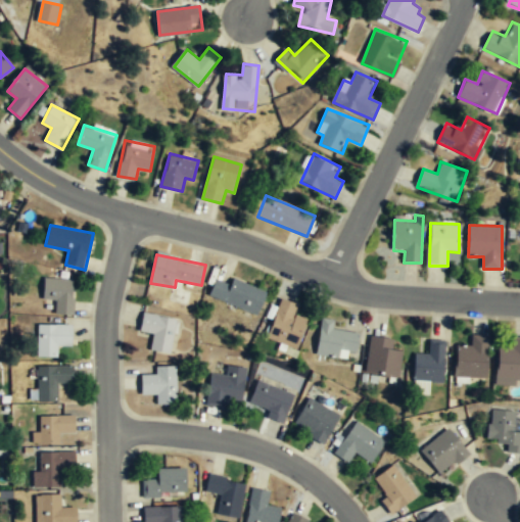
[(217,279),(209,296),(258,315),(268,291),(233,278),(231,285),(217,279)]
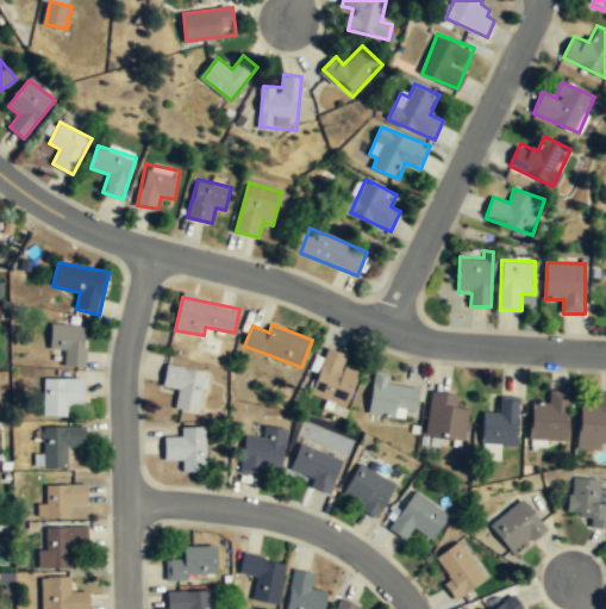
[(66,349),(66,366),(88,366),(88,327),(52,327),(52,349),(66,349)]
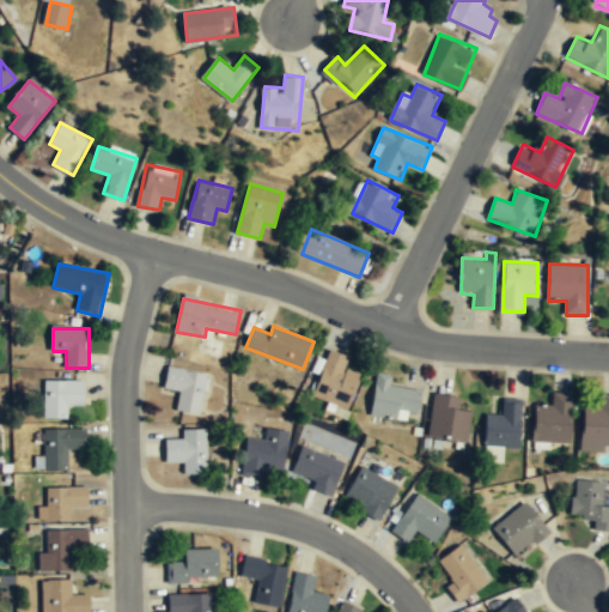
[(348,410),(360,374),(347,369),(351,357),(330,350),(314,398),(348,410)]
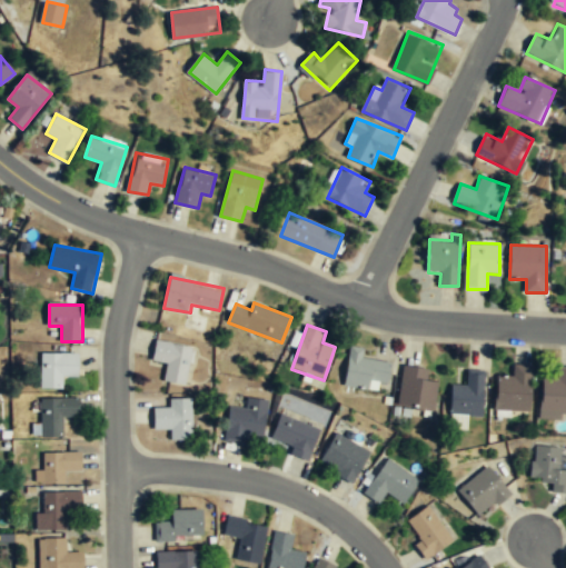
[(165,380),(187,385),(194,347),(156,340),(152,361),(167,364),(165,380)]
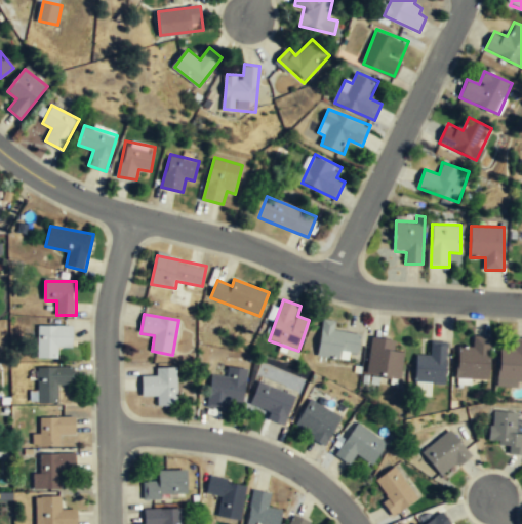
[(356,361),(360,334),(334,330),(335,321),(323,319),(318,356),(356,361)]
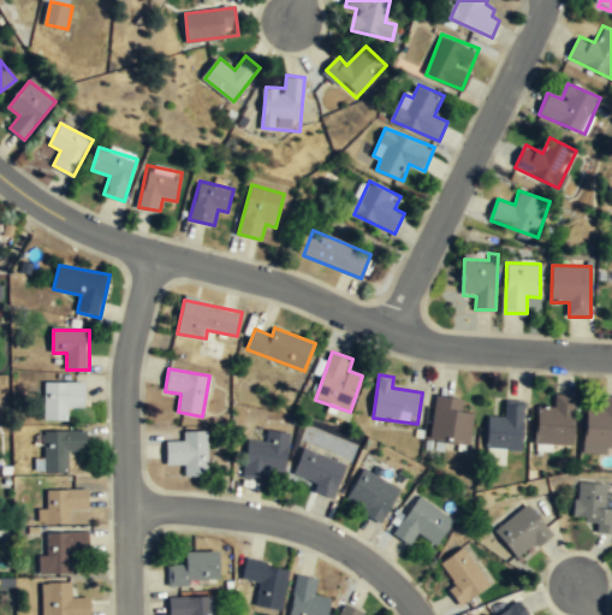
[(46,379),(69,380),(69,379),(85,380),(85,394),(85,406),(70,406),(69,419),(57,418),(45,418),(46,379)]
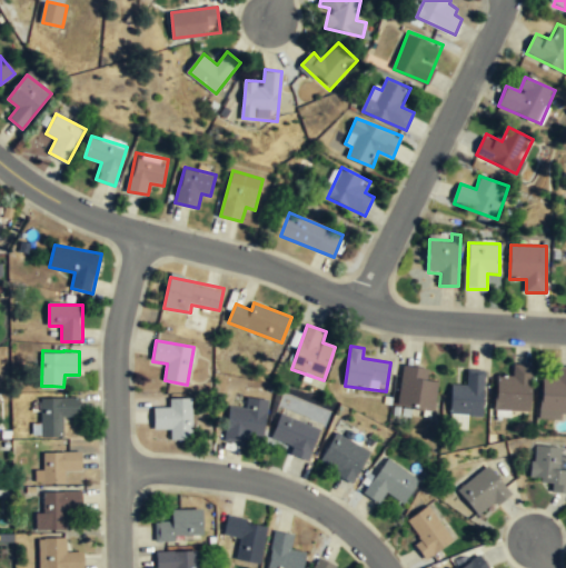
[(533,366),(515,365),(514,379),(498,378),(497,411),(532,412),(533,366)]
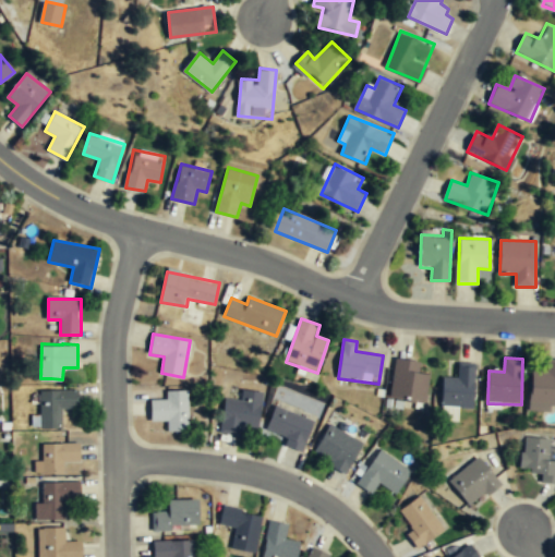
[(431,375),(419,373),(421,362),(396,359),(390,398),(426,403),(431,375)]
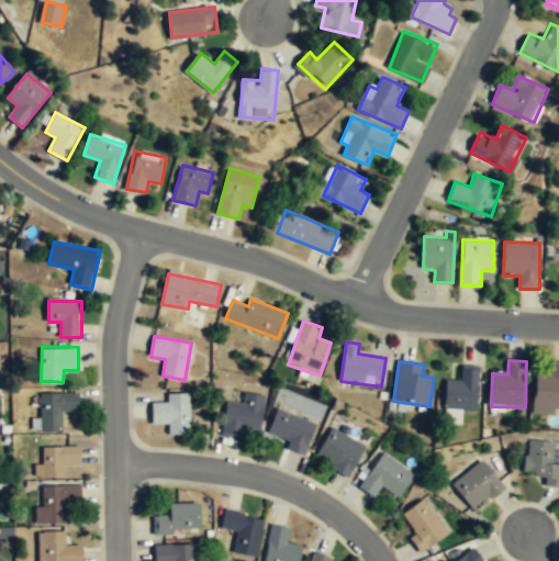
[(558,361),(554,361),(552,372),(536,371),(535,414),(557,415),(557,408),(558,408),(558,361)]
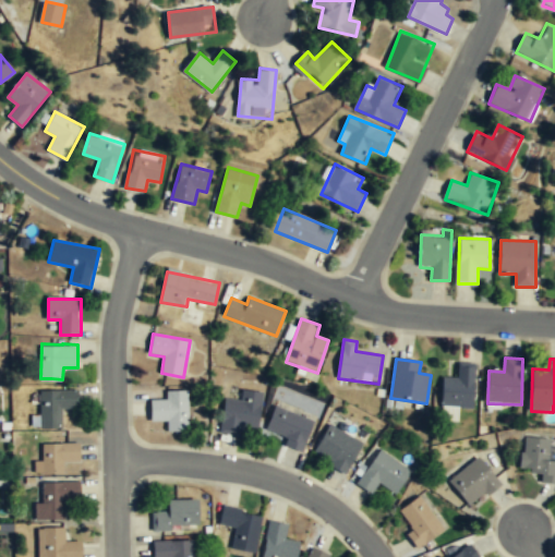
[(475,365),(459,365),(459,378),(443,378),(443,409),(475,409),(475,365)]
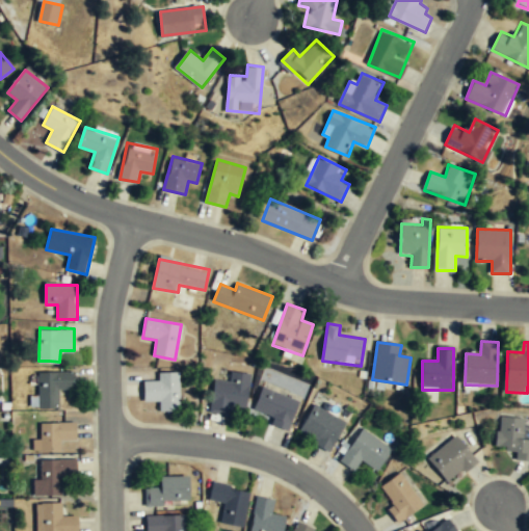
[(38,371),(49,370),(59,370),(75,370),(75,379),(76,388),(60,388),(60,406),(50,407),(40,407),(38,371)]
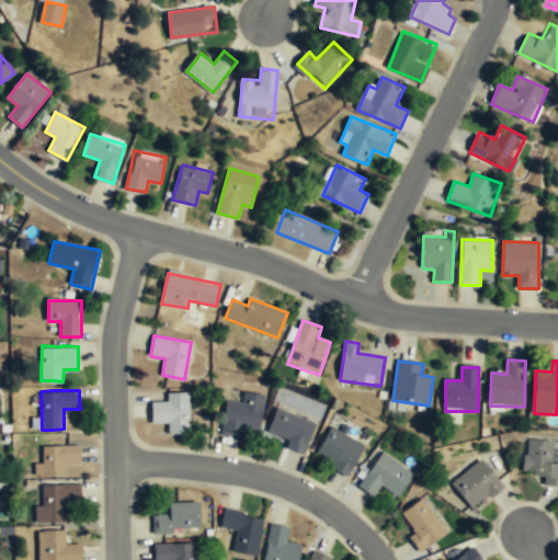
[(228,401),(223,434),(247,437),(248,430),(261,432),(265,395),(247,392),(245,403),(228,401)]
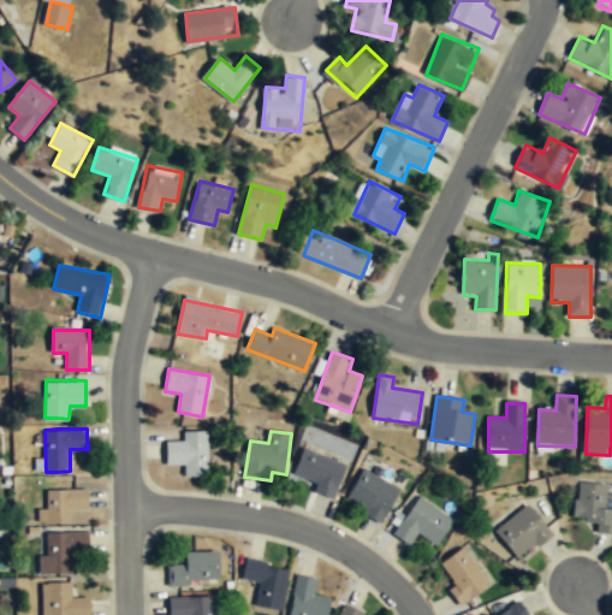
[(184,475),(209,475),(209,432),(185,432),(185,442),(167,442),(167,463),(184,463),(184,475)]
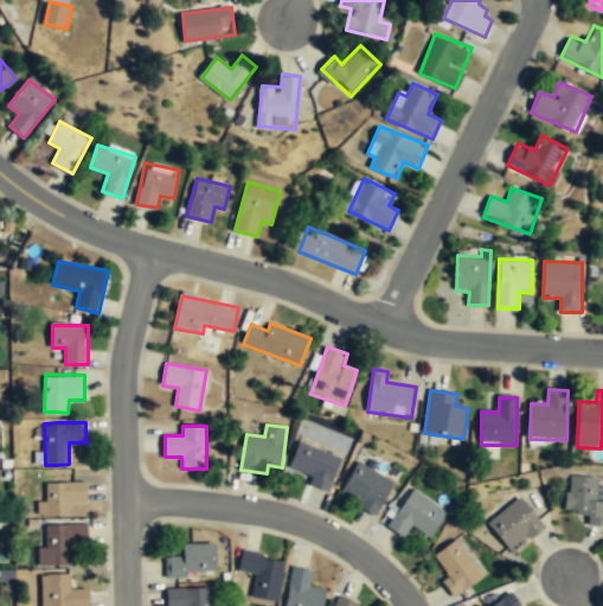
[(310,477),(307,484),(331,492),(342,457),(300,442),(290,470),(310,477)]
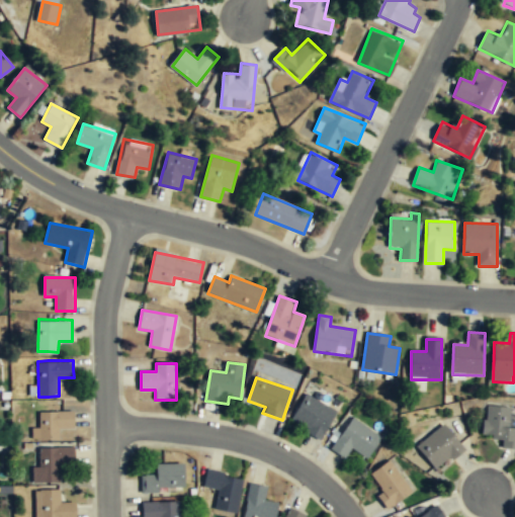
[(322,439),(338,411),(308,394),(291,421),(322,439)]
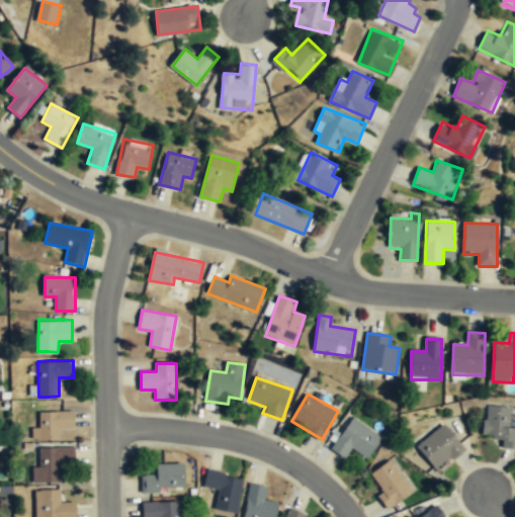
[(514,428),(511,428),(513,408),(489,405),(486,435),(504,437),(503,447),(514,448),(514,428)]
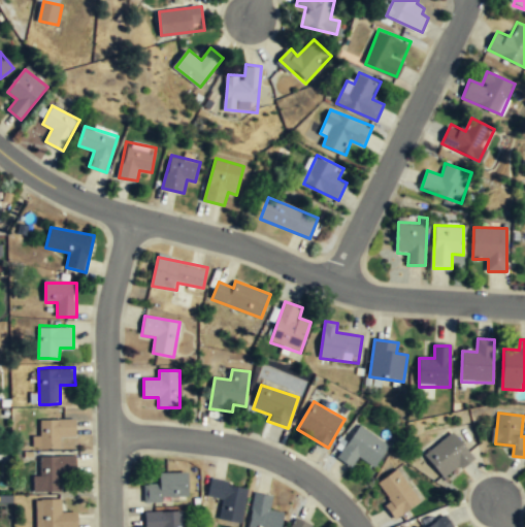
[(41,419),(51,418),(60,418),(75,417),(76,426),(76,434),(61,435),(61,447),(41,447),(41,419)]
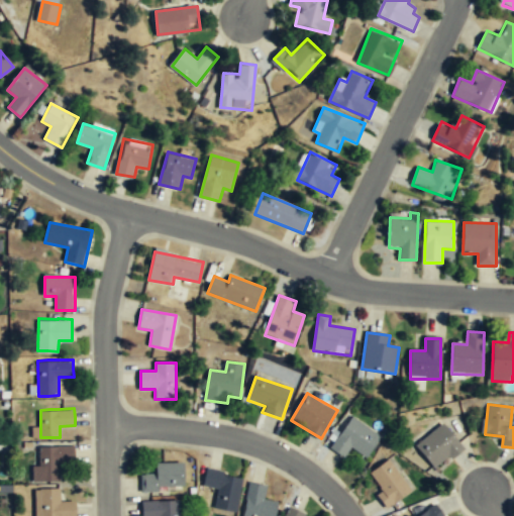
[(332,449),(347,457),(352,449),(369,458),(383,434),(351,416),(332,449)]
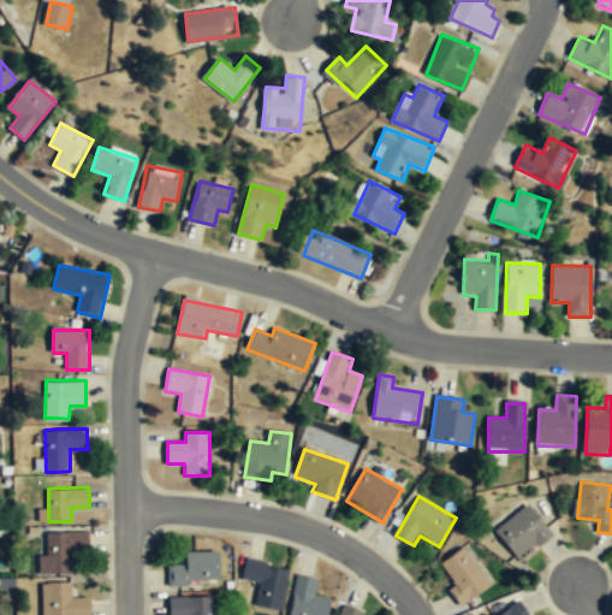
[(554,533),(530,504),(497,533),(522,562),(554,533)]
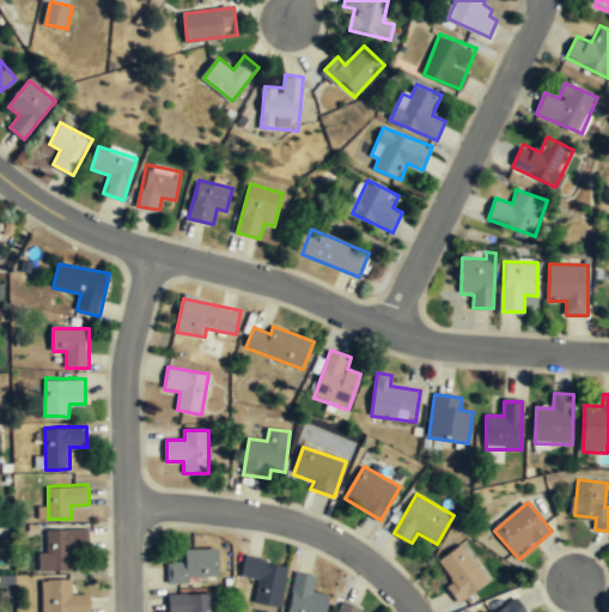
[(48,528),(69,528),(71,527),(89,527),(89,538),(89,547),(72,547),(72,569),(60,569),(41,569),(40,551),(48,551),(48,528)]
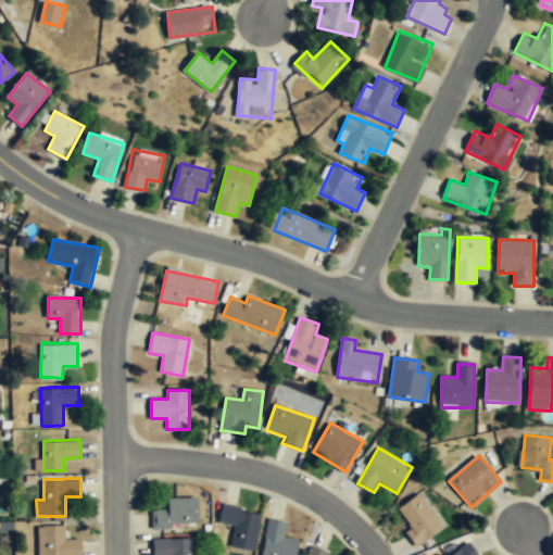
[(413,527),(405,532),(416,547),(444,528),(420,494),(400,509),(413,527)]
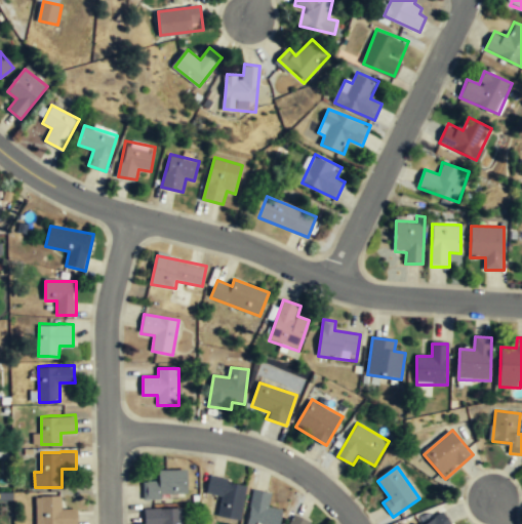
[(188,492),(187,480),(187,468),(159,469),(159,479),(148,479),(148,481),(144,481),(144,498),(162,497),(162,492),(188,492)]
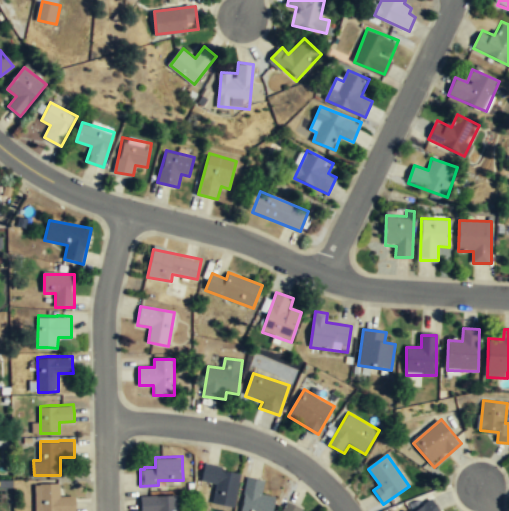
[(241,472),(222,469),(223,465),(206,462),(202,480),(217,482),(213,501),(224,504),(234,505),(241,472)]
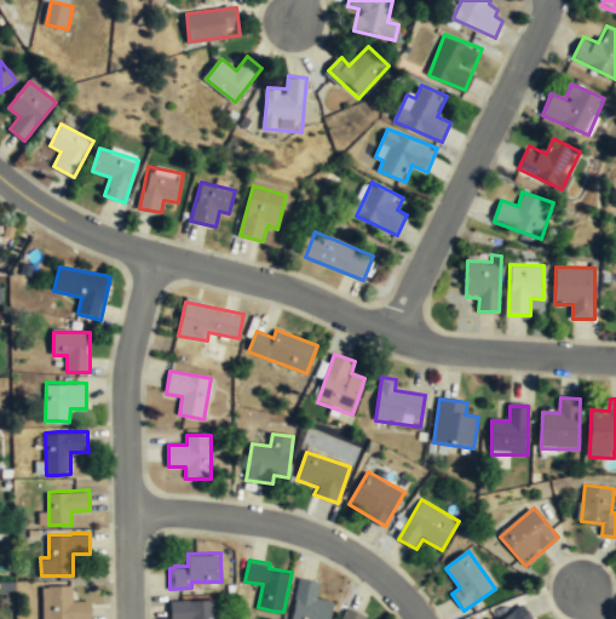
[(300,577),(322,580),(318,597),(334,600),(332,612),(330,618),(292,618),(294,609),(295,596),(300,577)]
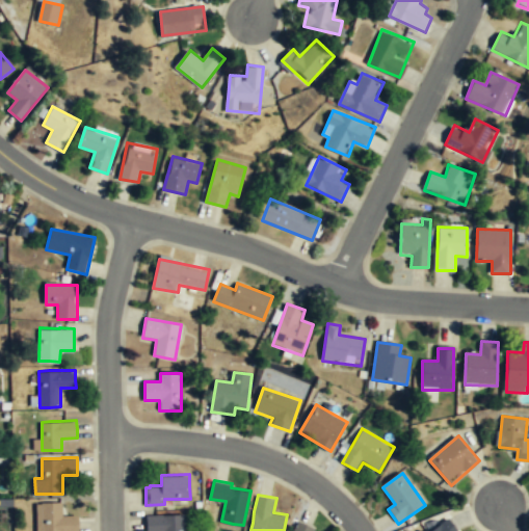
[(43,530),(78,530),(78,525),(78,514),(63,514),(62,501),(52,501),(43,501),(43,530)]
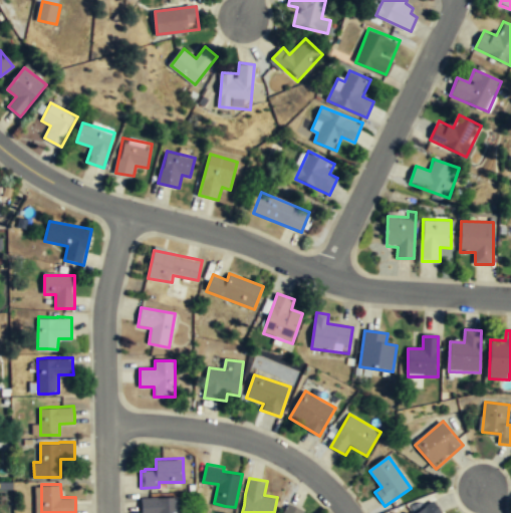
[(180,512),(179,495),(159,497),(158,496),(142,497),(142,512),(180,512)]
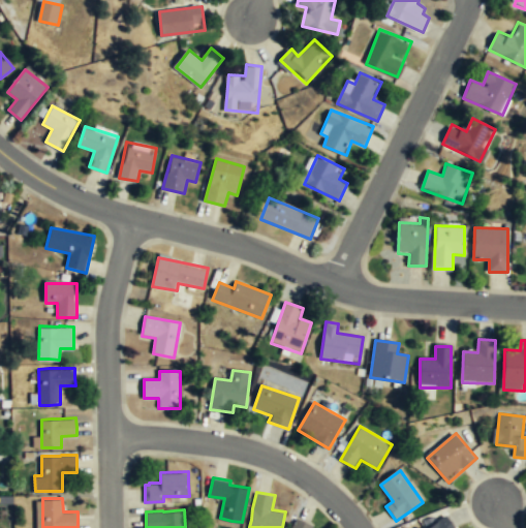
[(291,527),(298,517),(314,525),(312,527),(291,527)]
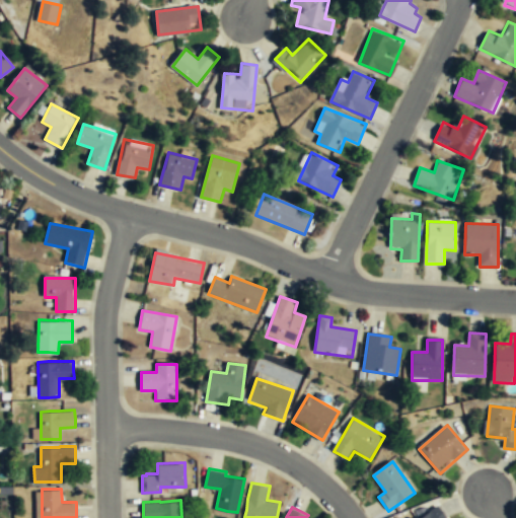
[(446,517),(440,507),(422,517),(446,517)]
